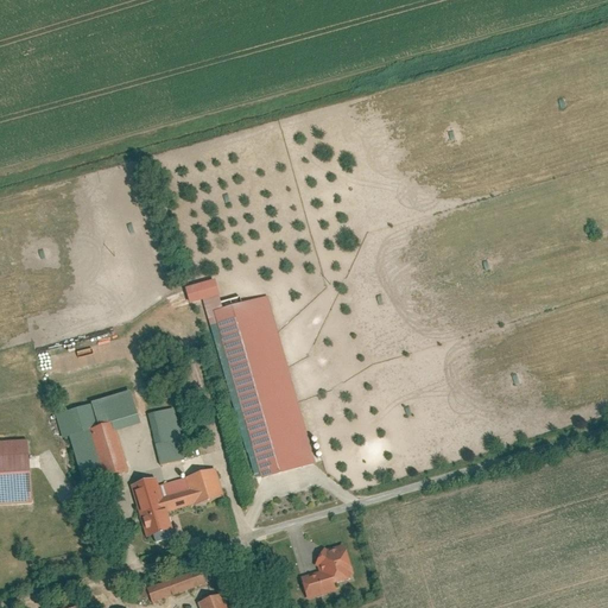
[(185,285),(190,302),(220,293),(215,277),(185,285)]
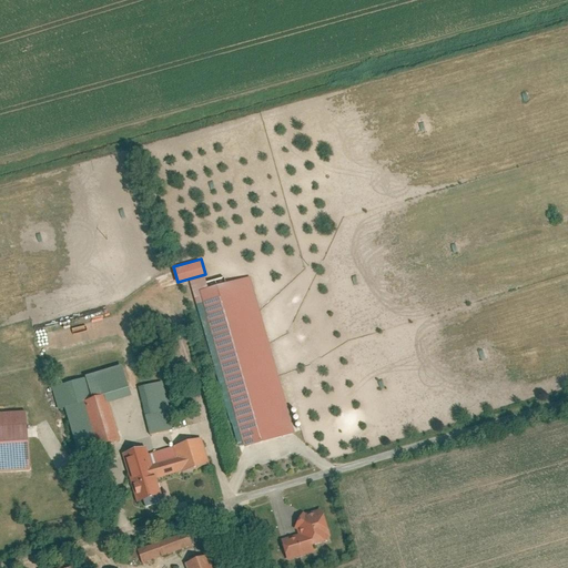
[(185,290),(231,449),(295,432),(251,275),(201,290),(200,285),(185,290)]
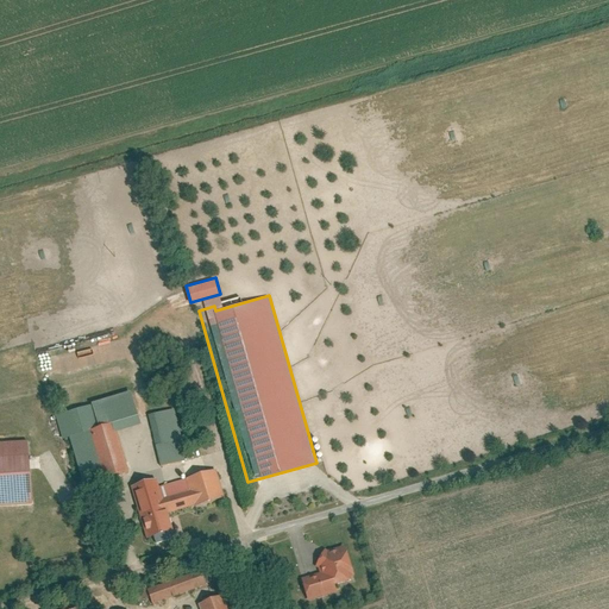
[(60,440),(66,438),(80,485),(125,472),(113,432),(136,426),(133,418),(138,415),(131,390),(52,414),(60,440)]
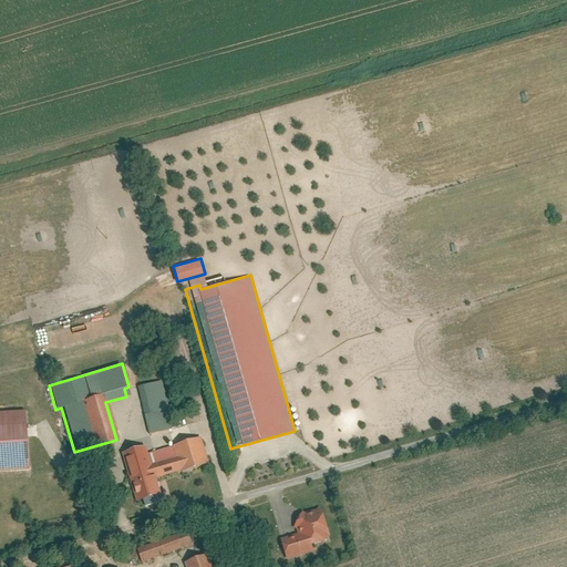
[(146,433),(171,429),(162,381),(137,385),(146,433)]
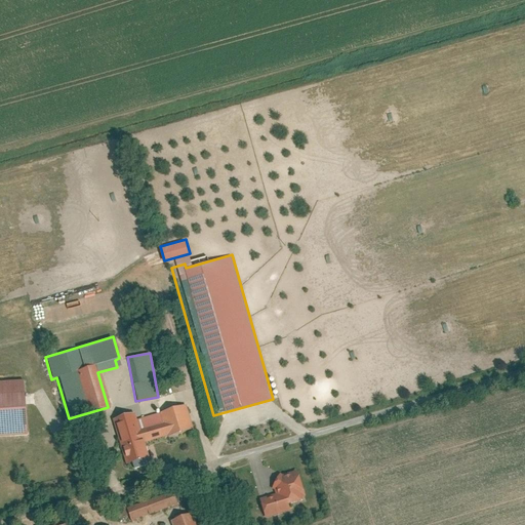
[(0,379),(0,436),(28,435),(25,378),(0,379)]
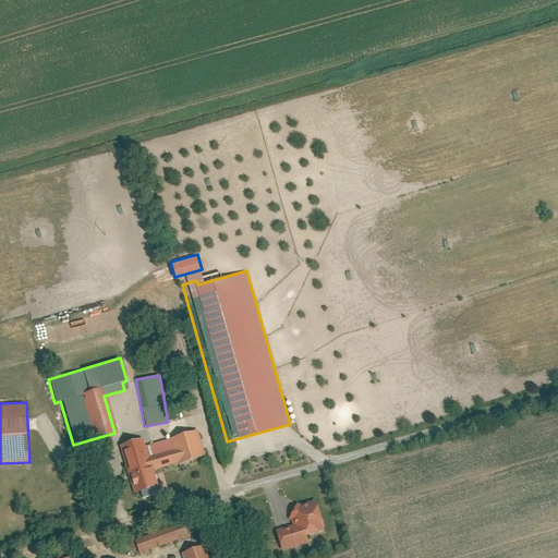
[(148,471),(204,457),(197,431),(142,445),(141,438),(121,444),(123,450),(118,451),(130,494),(153,488),(148,471)]
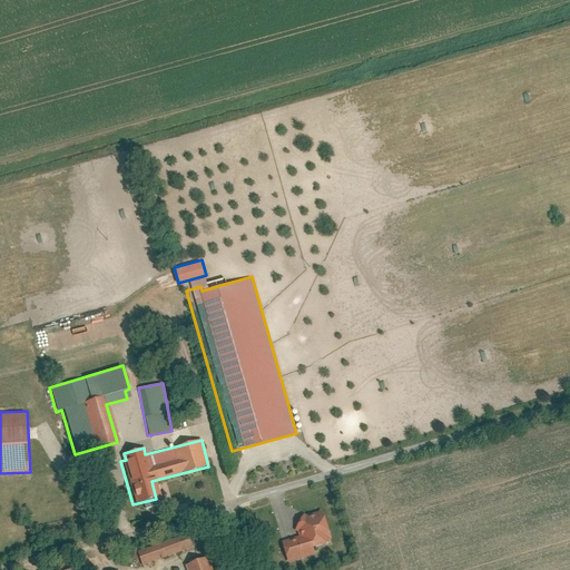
[(294,532),(301,534),(282,540),(288,562),(316,554),(333,537),(324,510),(307,514),(303,512),(294,532)]
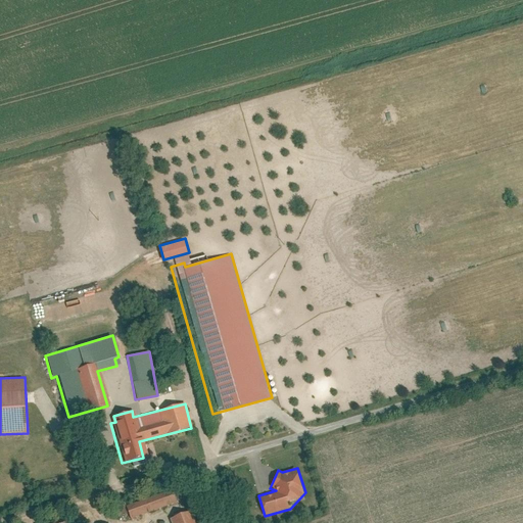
[(126,520),(175,505),(172,495),(159,498),(157,494),(122,505),(126,520)]
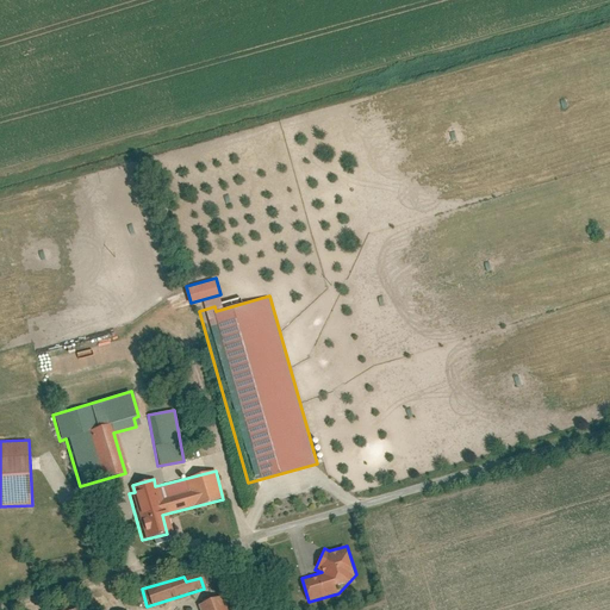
[(223,609),(219,596),(194,604),(195,609),(223,609)]
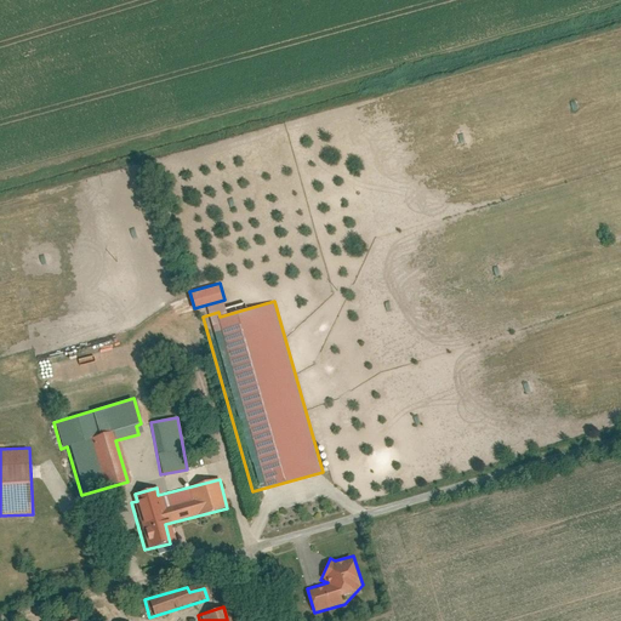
All buildings are outlined.
